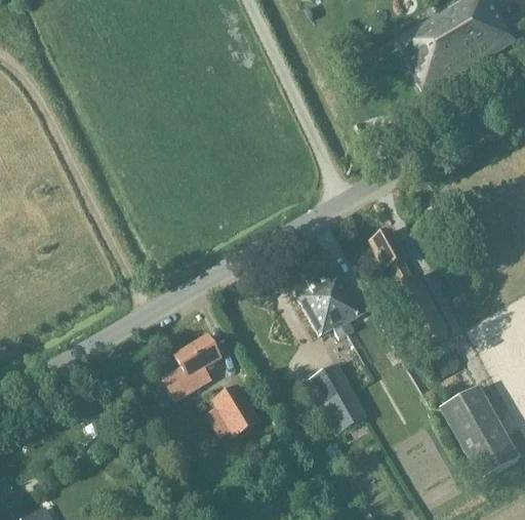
[(507,23),(494,4),(492,0),(490,0),(488,1),(487,0),(463,0),(393,38),(422,94),(516,39),(507,23)]
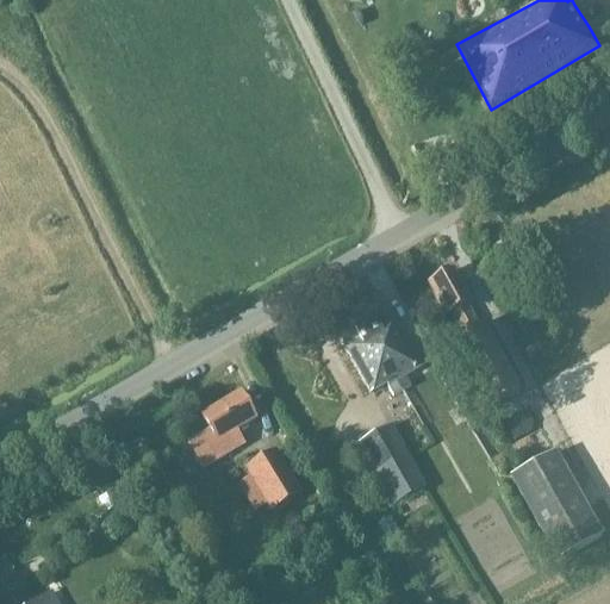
[(455,263),(427,279),(446,313),(449,312),(453,318),(436,327),(443,340),(449,337),(486,405),(523,385),(485,317),(478,321),(468,302),(472,298),(455,263)]
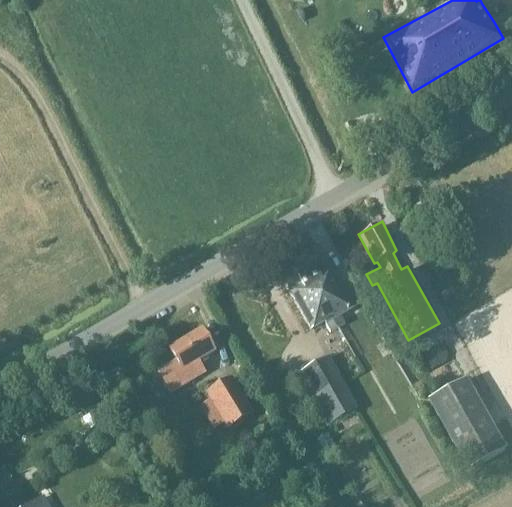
[(296,256),(335,323),(341,319),(338,313),(354,305),(318,243),(296,256)]
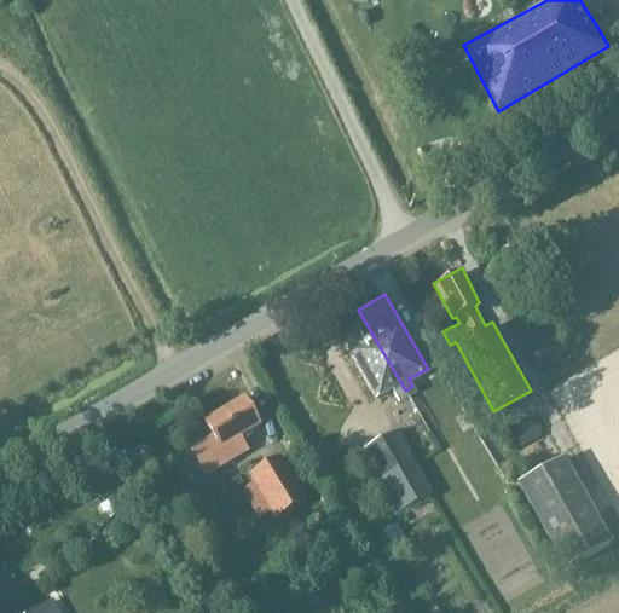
[(398,394),(405,391),(358,310),(334,323),(376,394),(392,386),(393,388),(393,387),(398,394)]
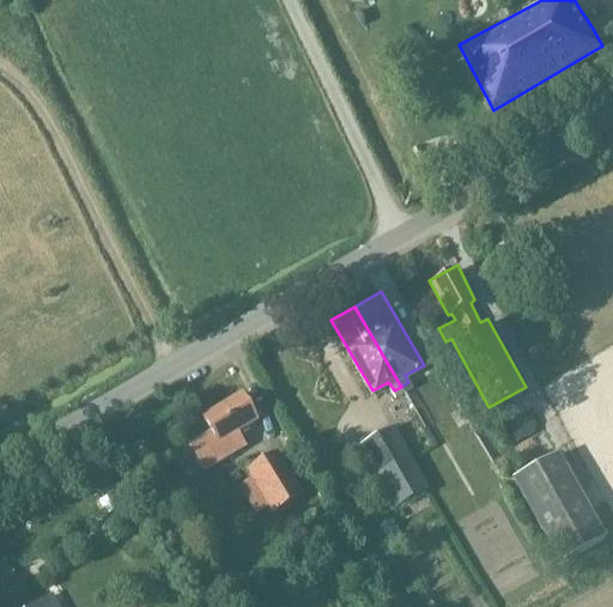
[(238,429),(258,418),(241,389),(200,413),(207,428),(200,432),(187,441),(204,467),(246,442),(238,429)]
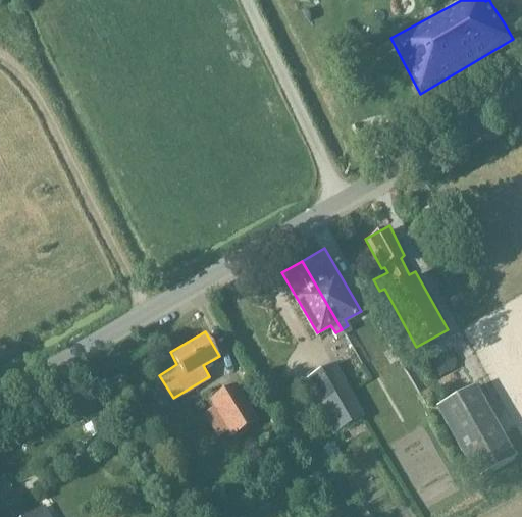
[(337,429),(365,413),(334,360),(306,376),(337,429)]
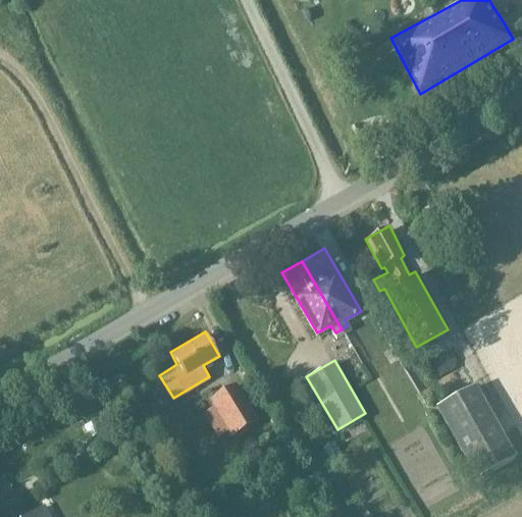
[(435,406),(476,477),(516,455),(475,383),(435,406)]
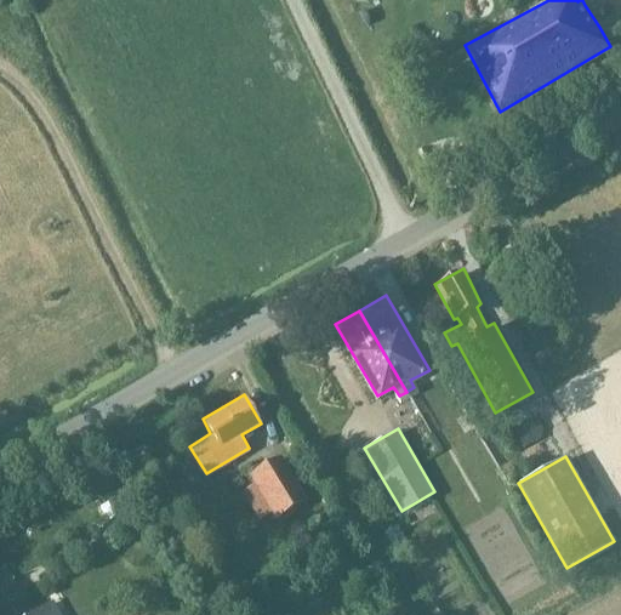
[(283,457),(252,474),(256,482),(272,510),(275,516),(307,499),(283,457)]
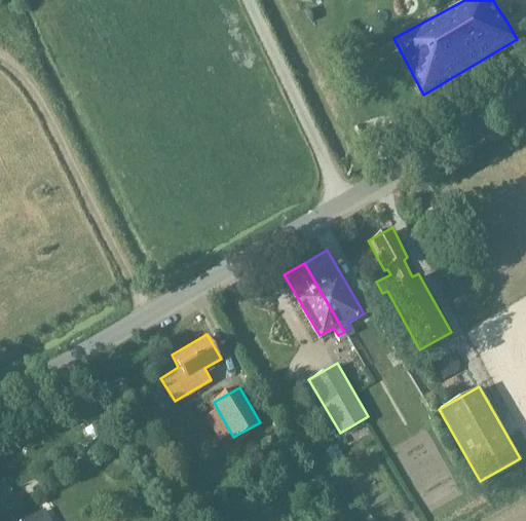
[(53,520),(45,506),(19,520),(53,520)]
